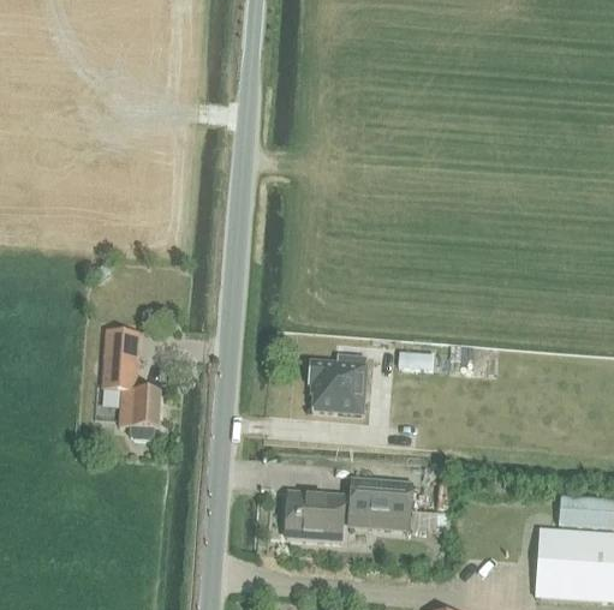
[(109,271),(103,264),(91,274),(97,281),(109,271)]
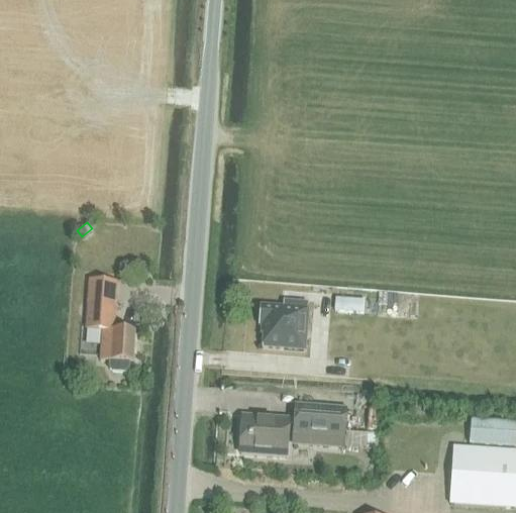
[(99,357),(110,358),(109,365),(112,369),(124,370),(127,367),(128,361),(130,361),(132,329),(112,327),(114,277),(88,276),(86,326),(101,327),(99,357)]
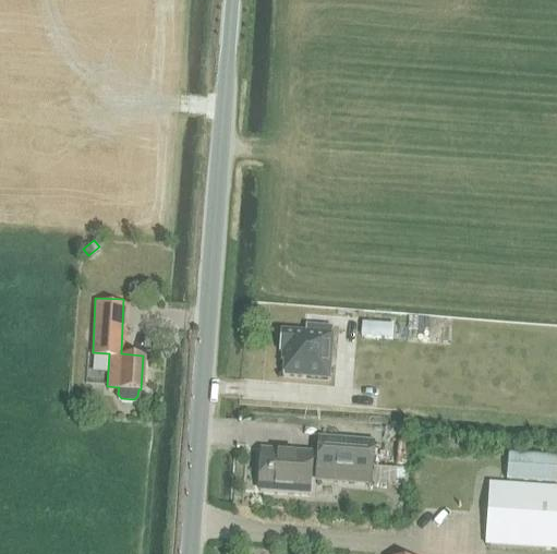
[(279,327),(277,350),(280,350),(279,359),(282,359),(281,374),(327,378),(333,332),(330,332),(331,325),(305,323),(304,329),(279,327)]
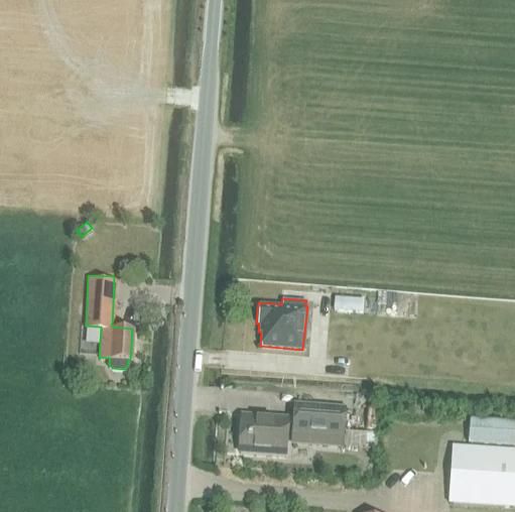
[(295,402),(294,416),(293,429),(342,434),(344,406),(295,402)]
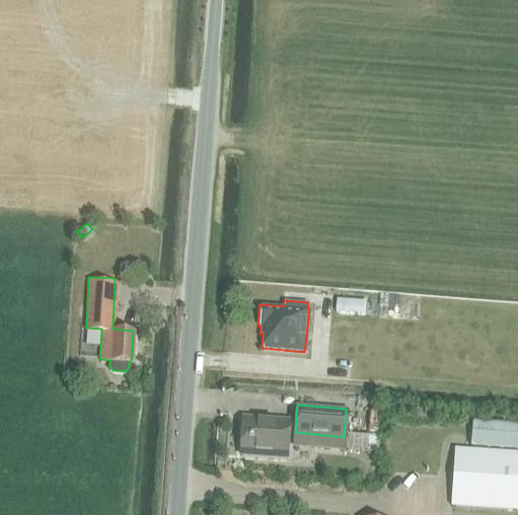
[(288,418),(243,415),(240,452),(286,455),(288,418)]
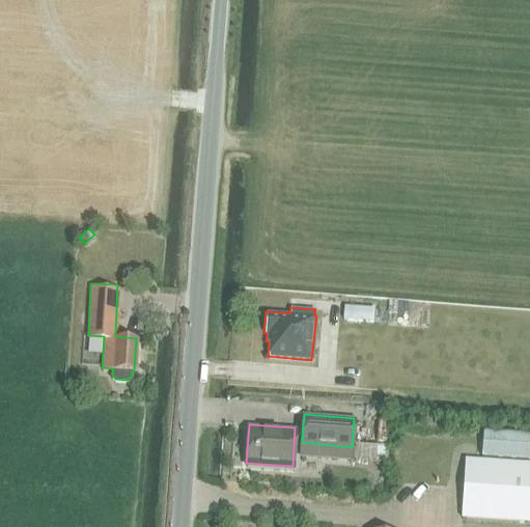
[(529,427),(482,425),(481,452),(529,454),(529,427)]
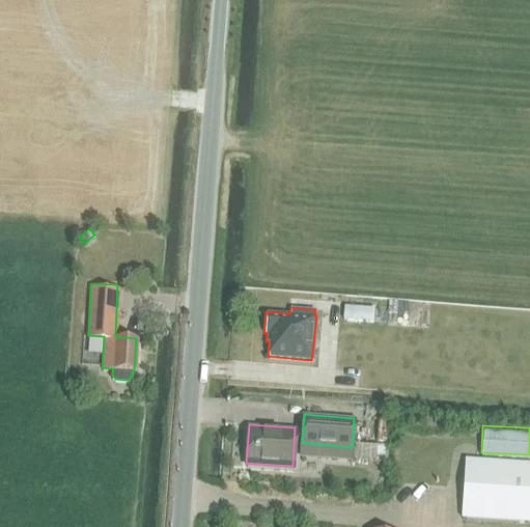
[(463,515),(493,517),(529,519),(529,461),(465,458),(465,461),(463,515)]
